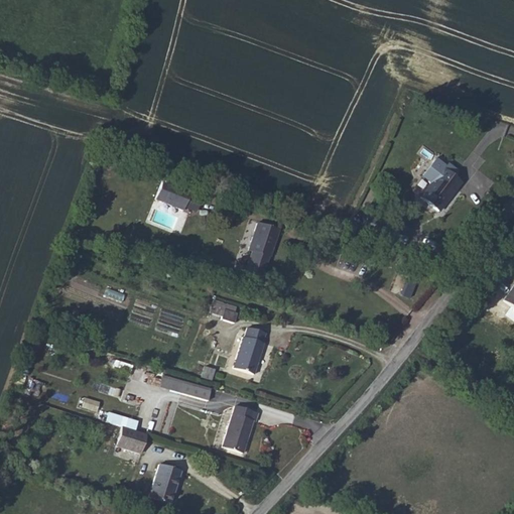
[(451,171),(455,166),(448,161),(446,164),(436,156),(422,175),(431,182),(421,196),(439,210),(456,188),(455,187),(461,179),(455,174),(451,171)]
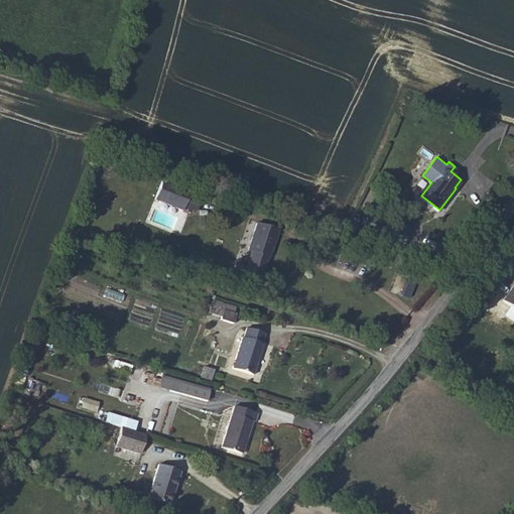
[(451,171),(455,174),(460,169),(455,166),(451,171)]
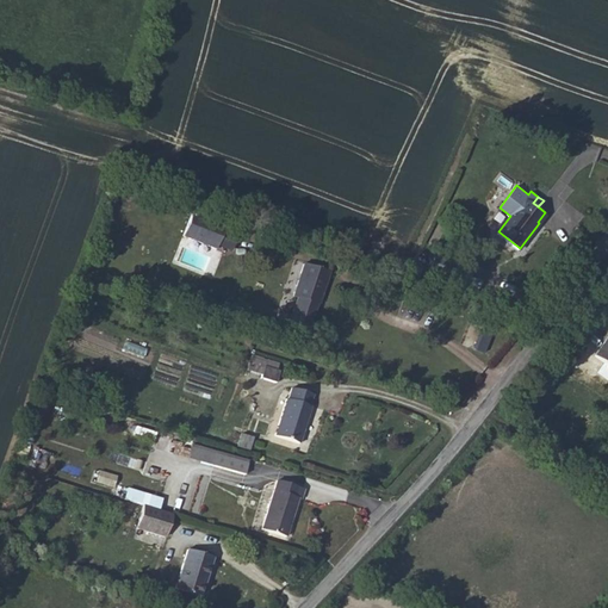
[(219,243),(230,218),(197,204),(185,234),(218,247),(219,243)]
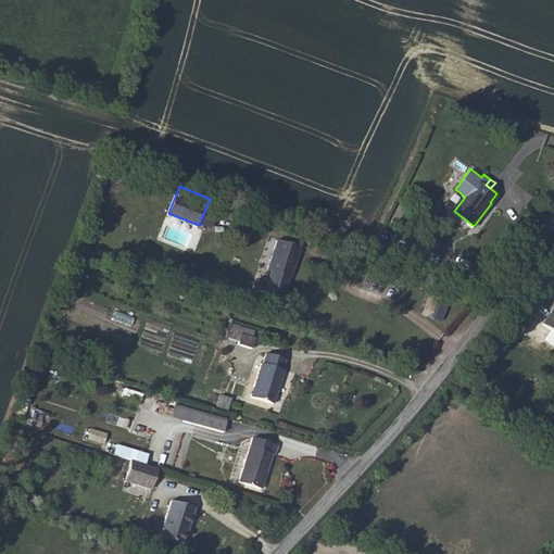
[(210,199),(200,222),(212,226),(221,203),(210,199)]
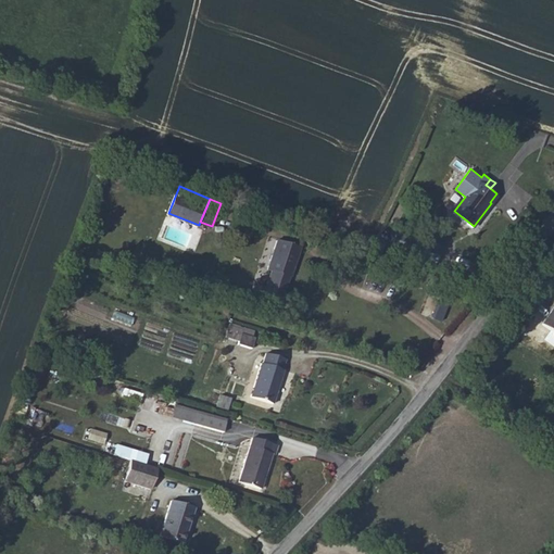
[(290,269),(292,271),(293,271),(302,246),(278,238),(268,268),(273,269),(265,291),(284,297),(291,275),(289,274),(290,269)]
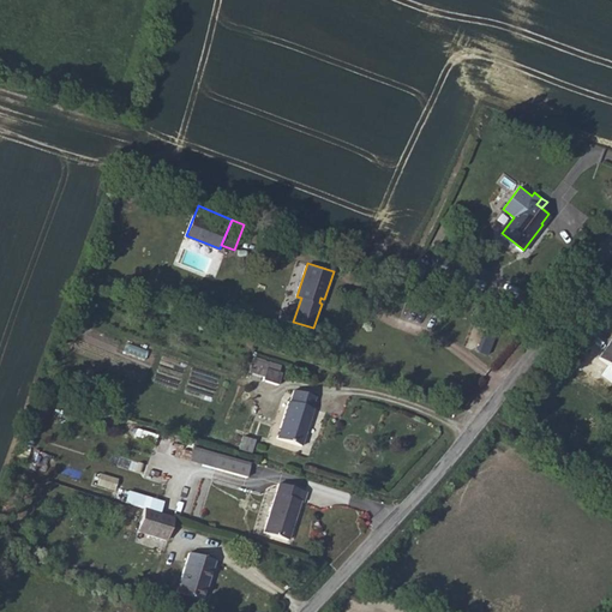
[(468,283),(433,270),(432,275),(466,288),(468,283)]
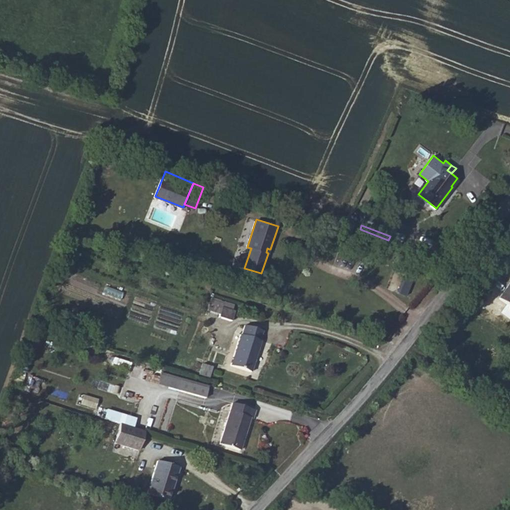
[(405,293),(415,266),(395,258),(392,266),(404,270),(397,290),(405,293)]
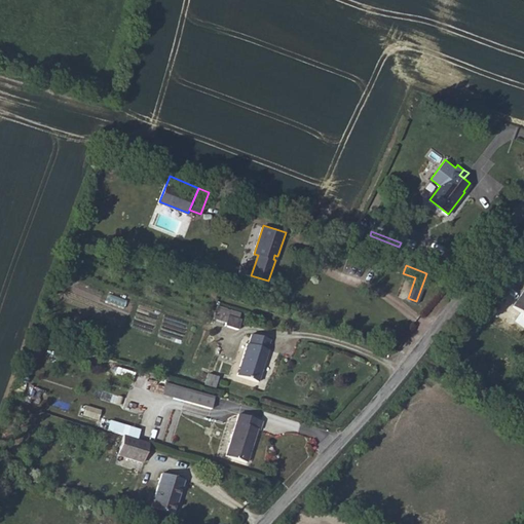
[(523,291),(514,305),(523,311),(523,291)]
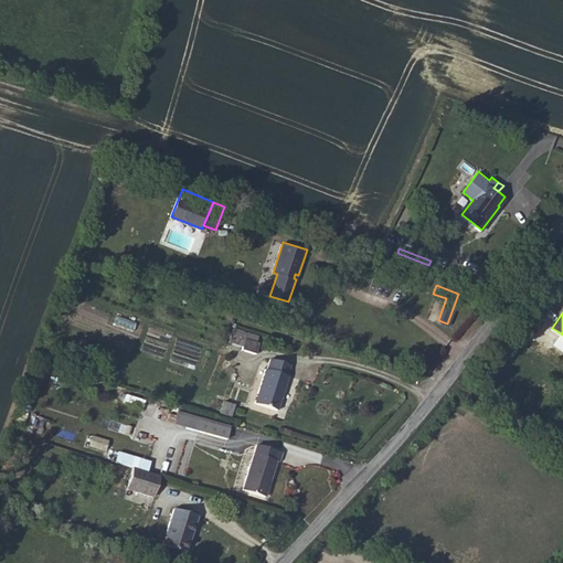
[(231,341),(244,346),(246,338),(257,342),(259,336),(234,327),(231,341)]
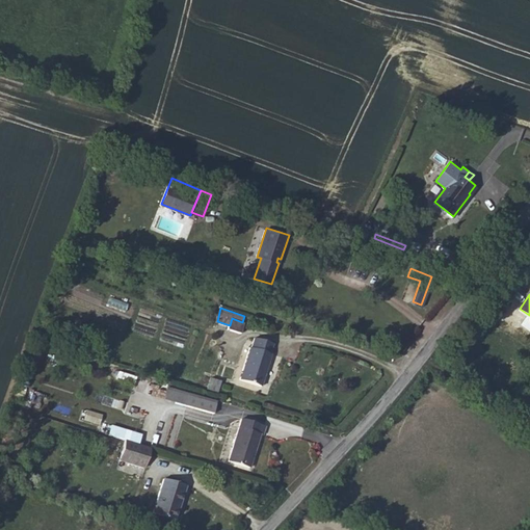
[(245,323),(242,322),(232,318),(230,325),(229,327),(242,333),(245,323)]
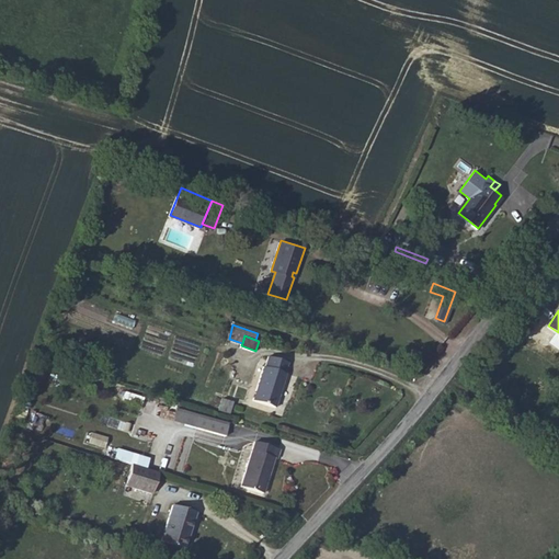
[(289,361),(270,355),(266,365),(265,365),(254,399),(277,406),(287,372),(286,372),(289,361)]
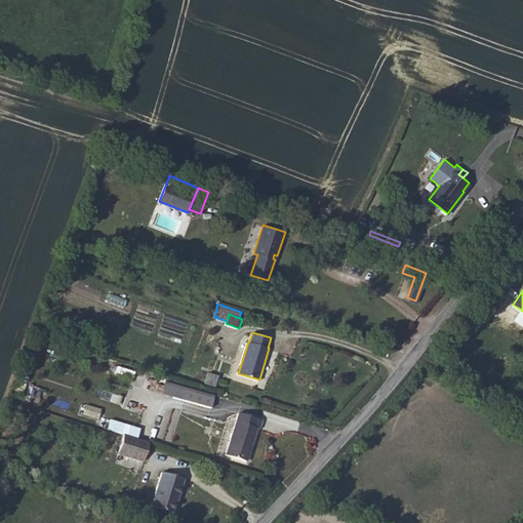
[(219,374),(208,371),(205,381),(215,385),(219,374)]
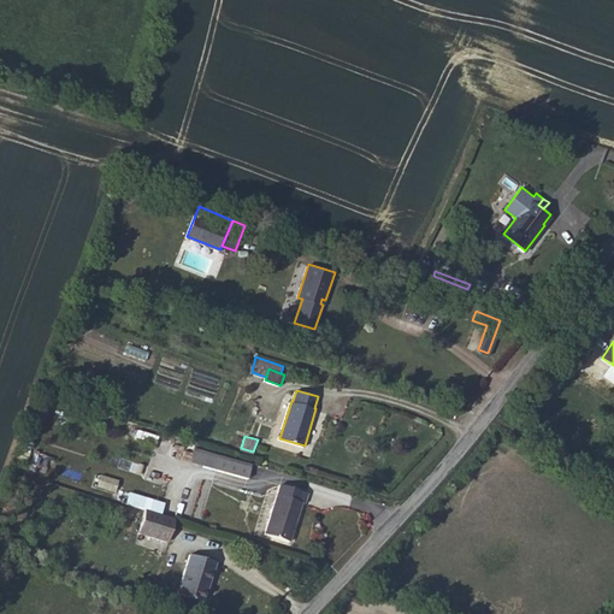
[(192,461),(218,468),(222,455),(195,448),(192,461)]
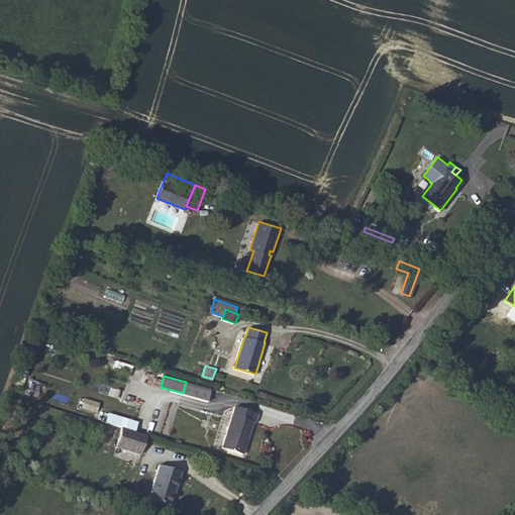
[(186,382),(183,393),(209,400),(212,389),(186,382)]
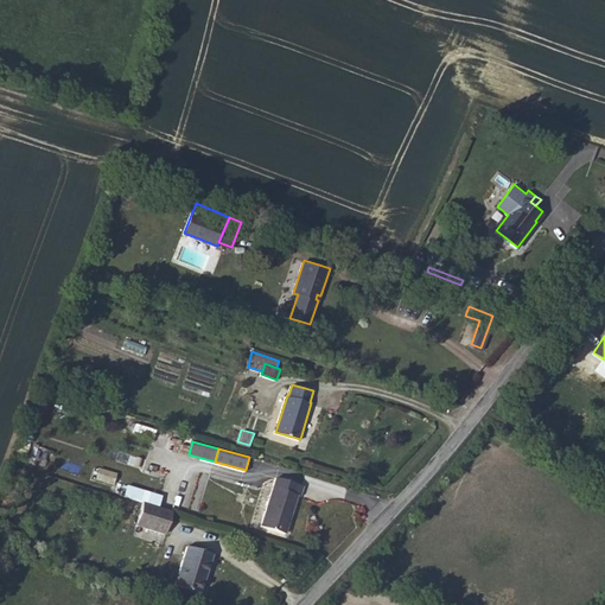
[(301,483),(278,476),(262,524),(284,532),(295,492),(299,494),(301,483)]
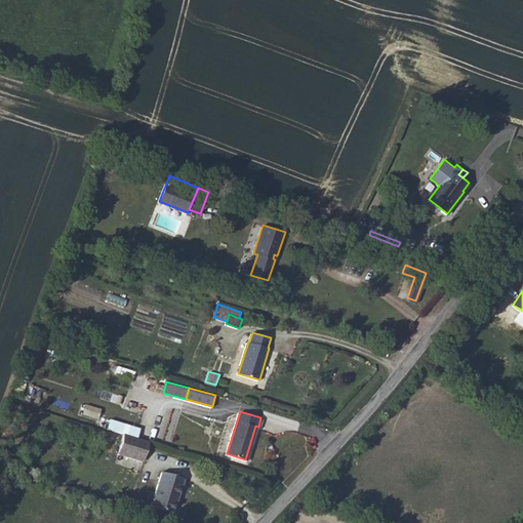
[(150,441),(125,433),(119,452),(144,460),(150,441)]
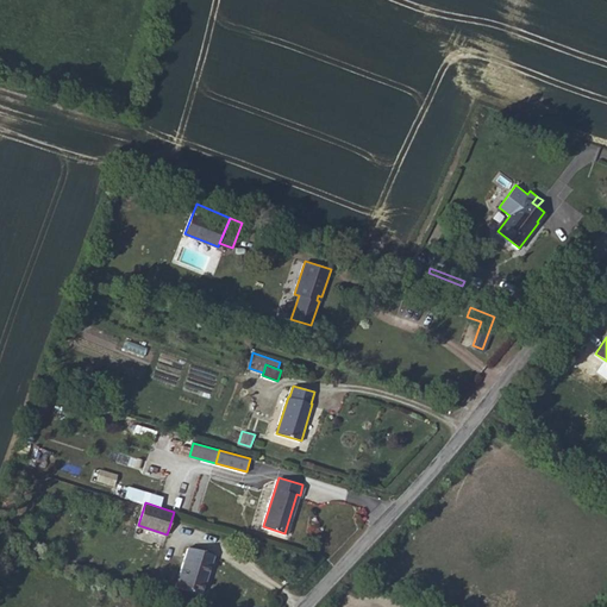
[(214,555),(189,546),(177,586),(201,593),(207,574),(208,575),(214,555)]
